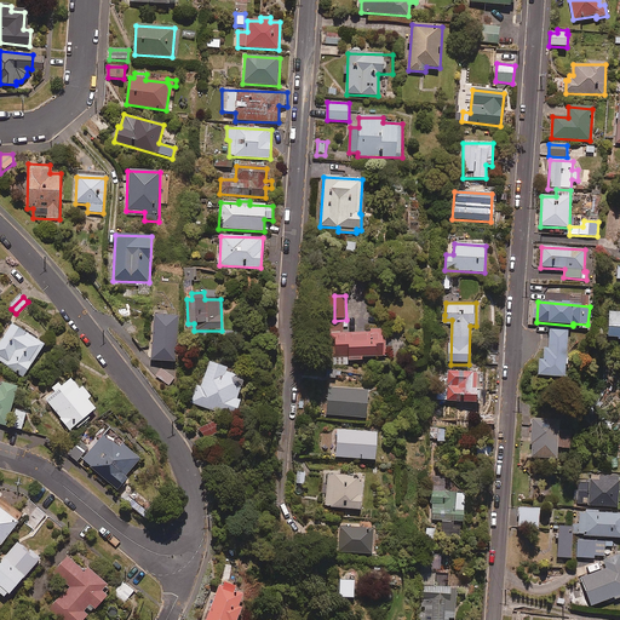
[(619,311),(609,313),(609,339),(619,339),(619,311)]
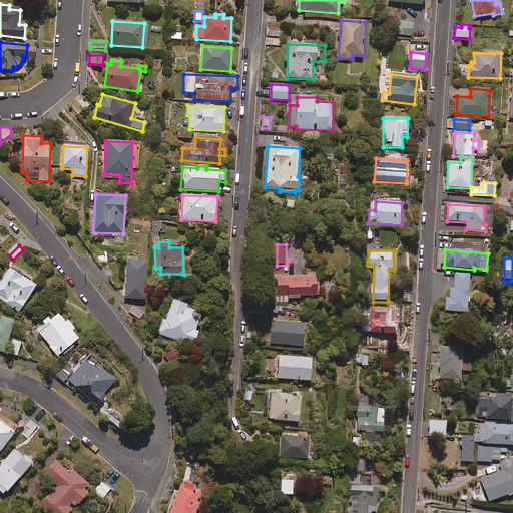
[(147,263),(127,262),(125,299),(145,300),(147,263)]
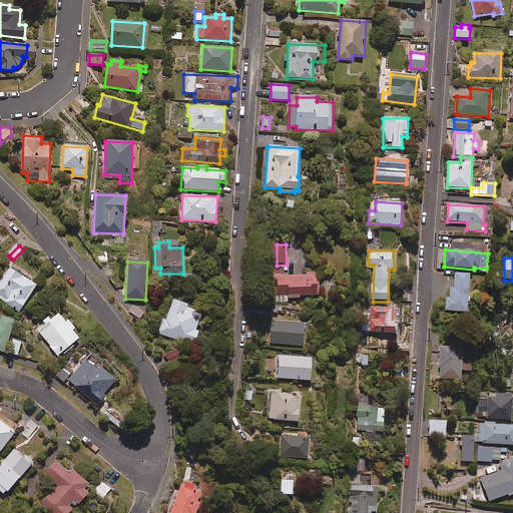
[(36,286),(10,269),(0,283),(0,299),(20,313),(36,286)]
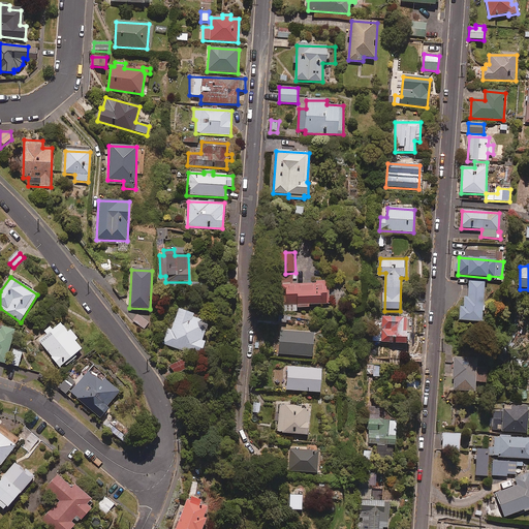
[(286,309),(310,308),(310,305),(328,305),(327,280),(315,280),(315,282),(292,283),(286,283),(286,309)]
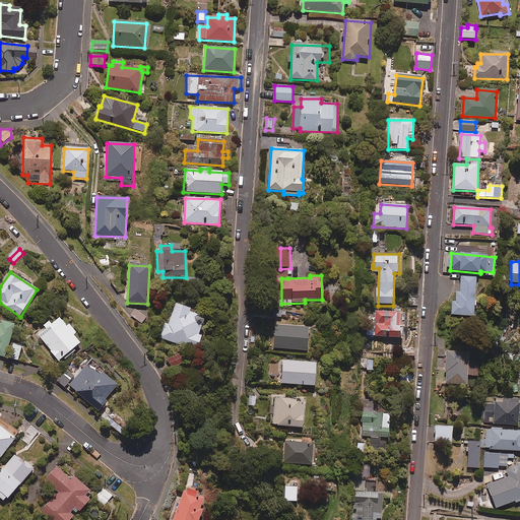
[(452,316),(474,317),(475,307),(476,307),(477,301),(475,301),(476,277),(461,276),(460,291),(457,291),(456,302),(453,302),(452,316)]
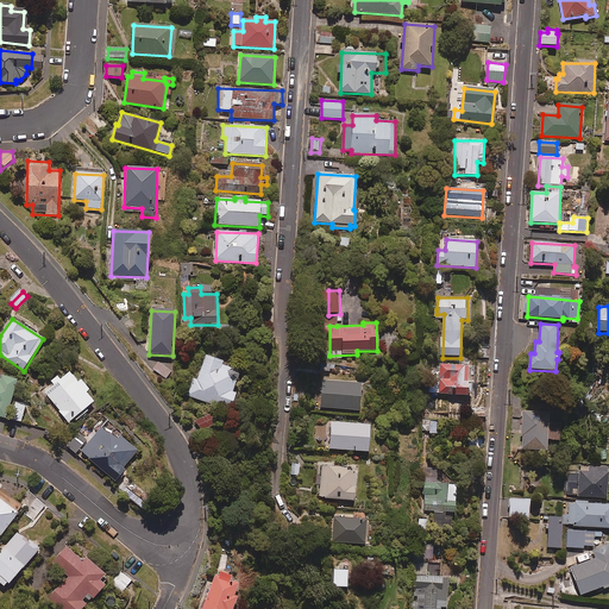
[(194,378),(187,396),(209,405),(212,401),(232,408),(237,395),(233,394),(240,372),(221,365),(223,363),(206,356),(198,381),(194,378)]
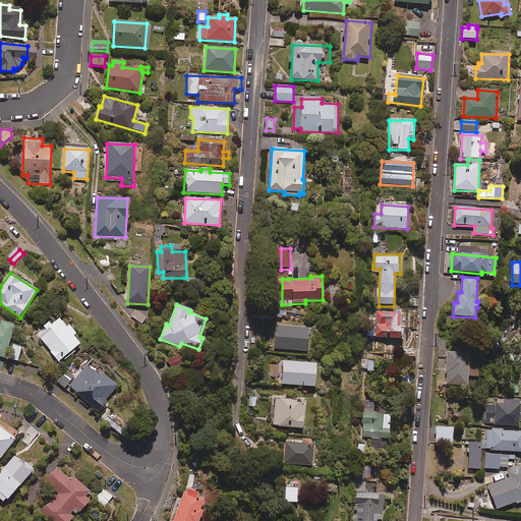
[(404,313),(375,313),(374,339),(403,340),(404,313)]
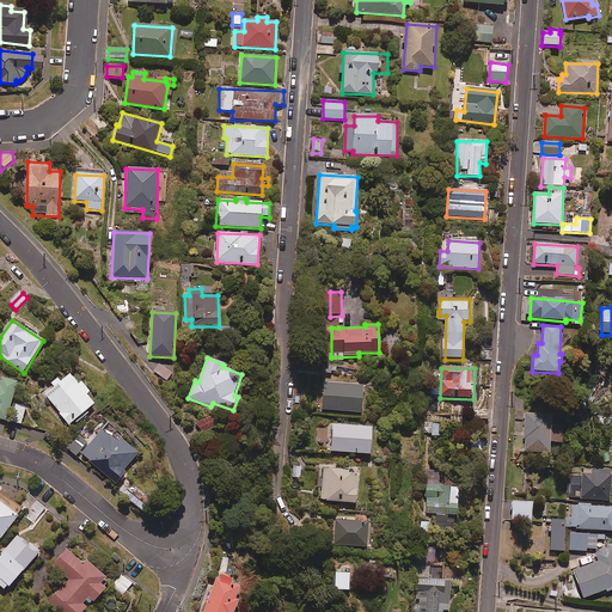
[(78,385),(71,375),(61,383),(57,378),(50,384),(54,387),(44,396),(71,426),(95,404),(86,396),(90,392),(81,383),(78,385)]
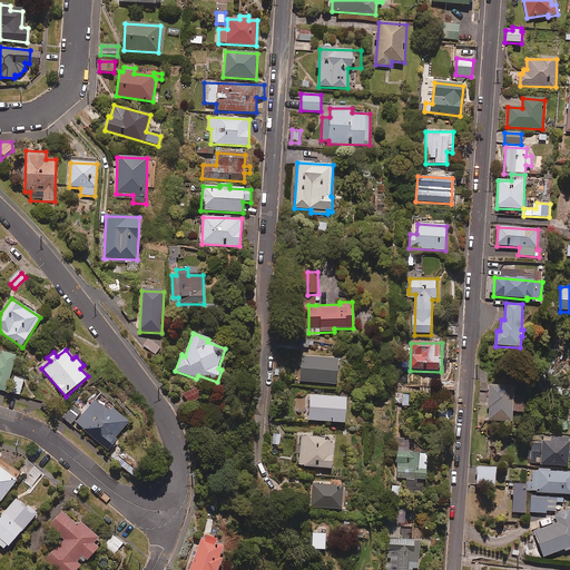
[(0,359),(0,357),(0,390),(6,392),(16,356),(1,353),(0,359)]
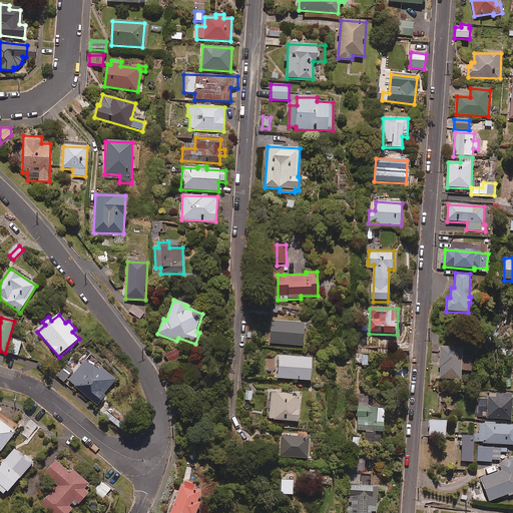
[(305,323),(272,321),(270,344),(303,347),(305,323)]
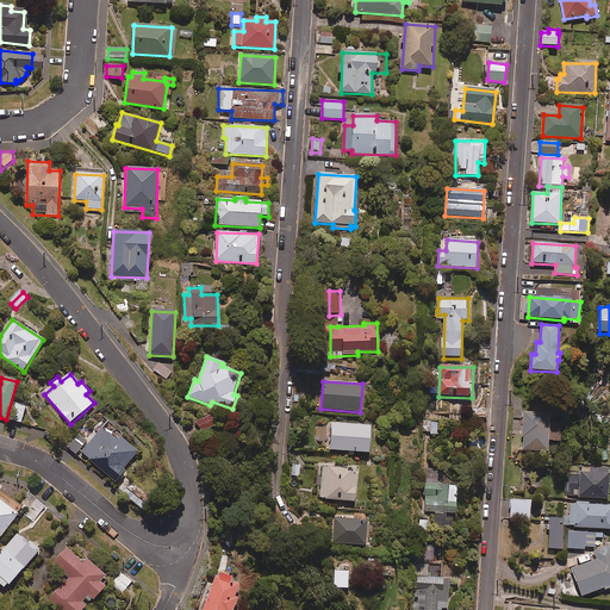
[(26,406),(16,404),(12,422),(22,424),(26,406)]
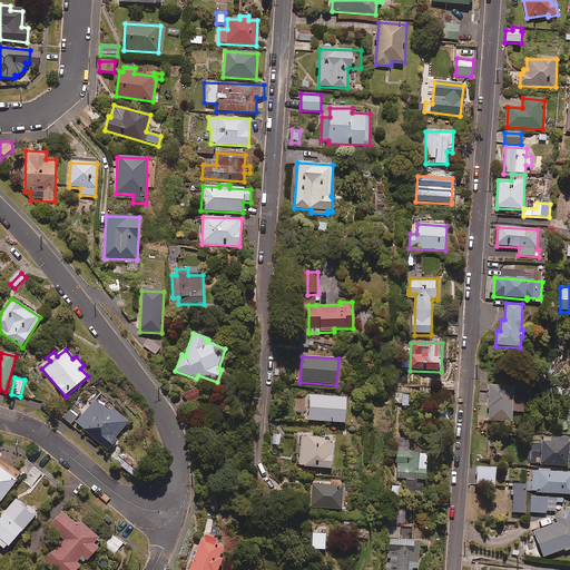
[(514,386),(489,386),(489,422),(513,423),(513,414),(524,414),(524,397),(514,397),(514,386)]
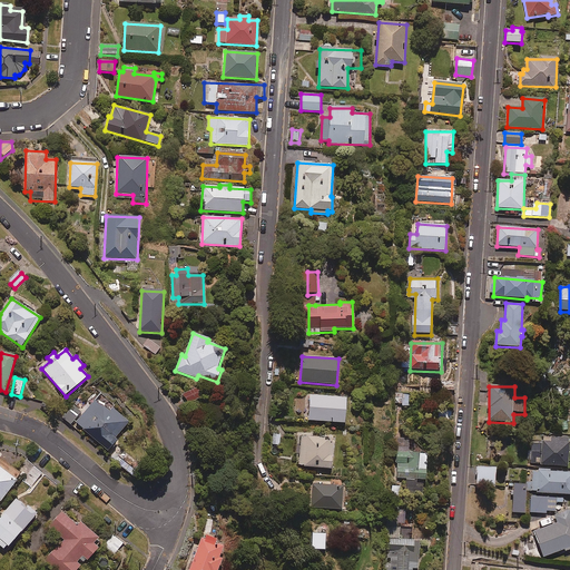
[(197,390),(183,394),(186,405),(200,401),(197,390)]
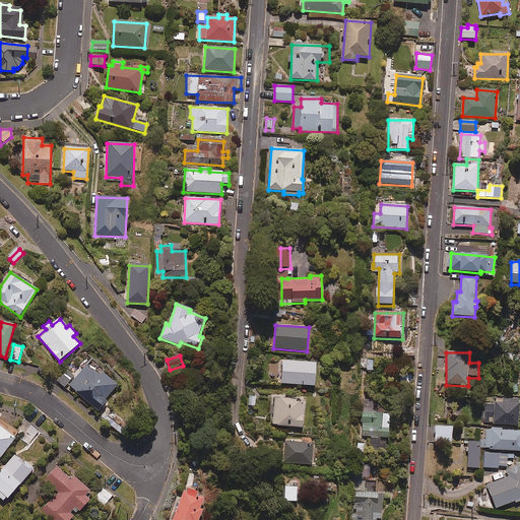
[(317,364),(282,361),(281,384),(315,387),(317,364)]
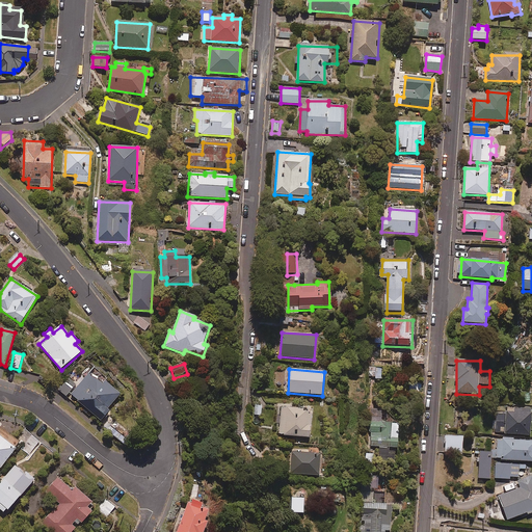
[(121,395),(92,371),(71,396),(101,422),(109,411),(107,409),(121,395)]
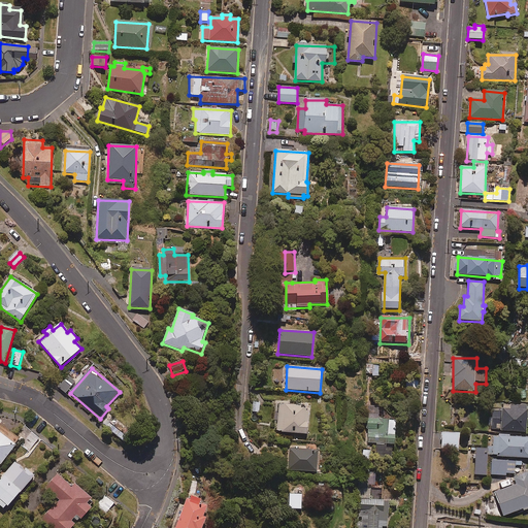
[(309,406),(279,404),(277,432),(307,434),(309,406)]
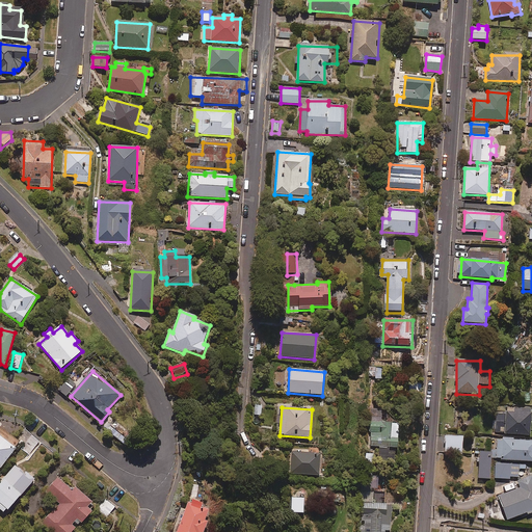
[(496,422),(493,422),(493,429),(496,429),(496,434),(531,434),(531,408),(506,407),(506,414),(496,414),(496,422)]
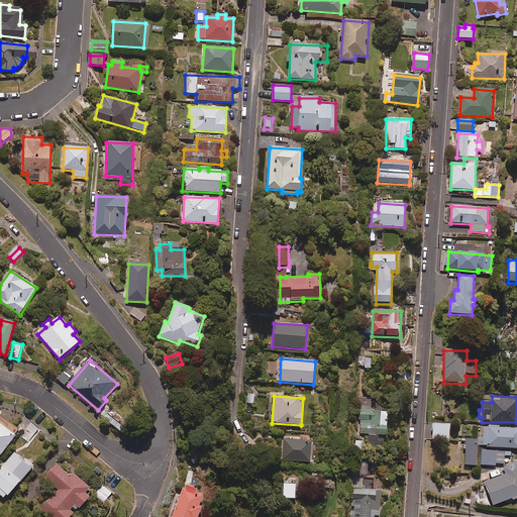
[(370,446),(385,445),(384,438),(381,438),(381,436),(388,436),(388,413),(382,413),(382,410),(372,411),(371,403),(359,403),(360,435),(369,435),(370,446)]
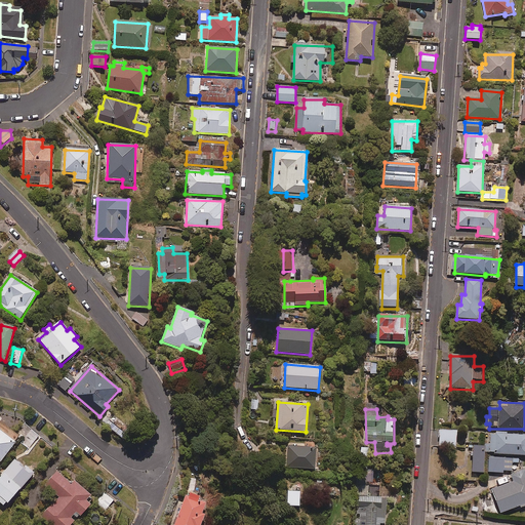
[(106,416),(102,420),(106,423),(112,430),(121,439),(125,436),(106,416)]
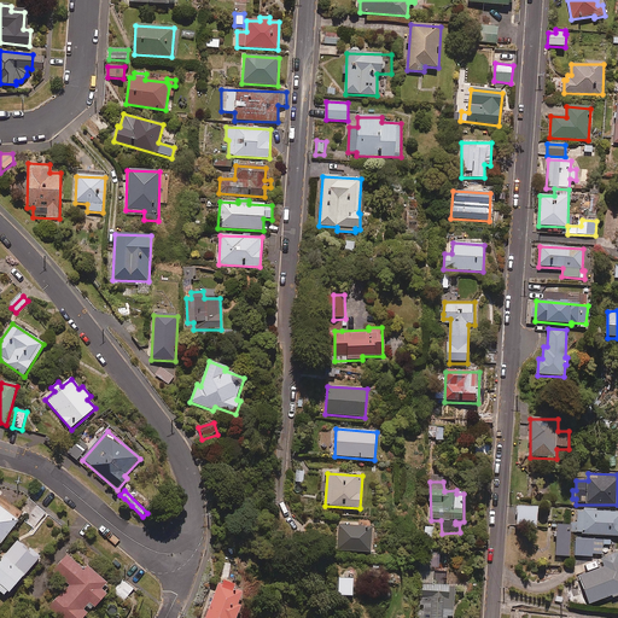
[(0,544),(0,546),(23,516),(0,497),(0,544)]
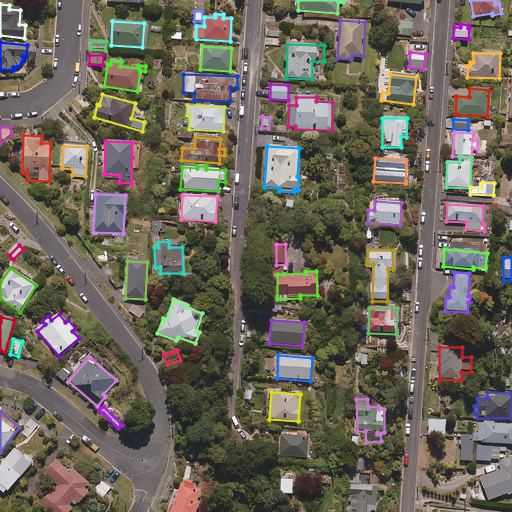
[(38,425),(24,413),(16,422),(25,429),(23,432),(28,437),(38,425)]
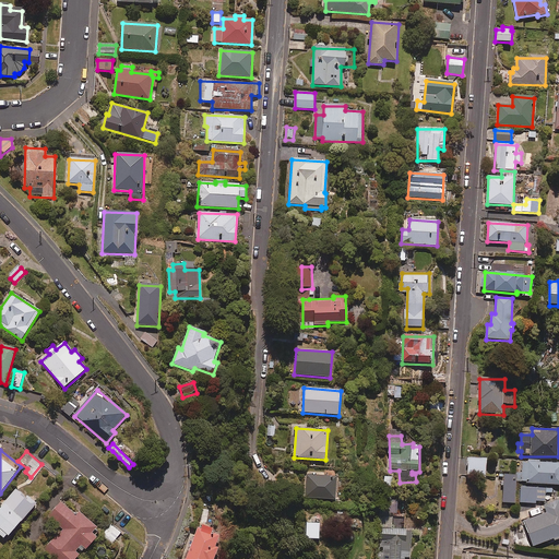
[(487,459),(468,458),(467,478),(486,479),(487,459)]
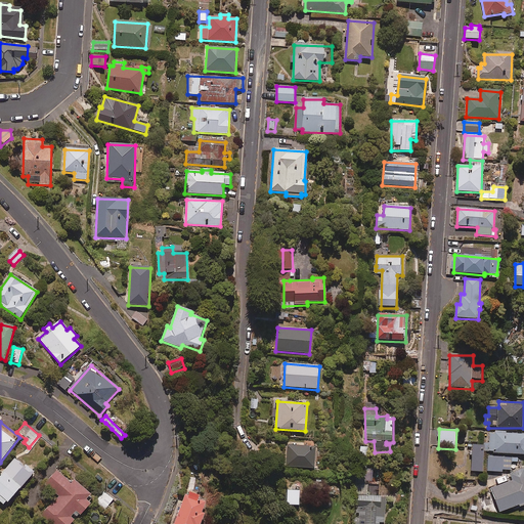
[(489,442),(485,442),(486,448),(489,448),(489,452),(493,452),(493,454),(523,455),(523,434),(489,433),(489,442)]
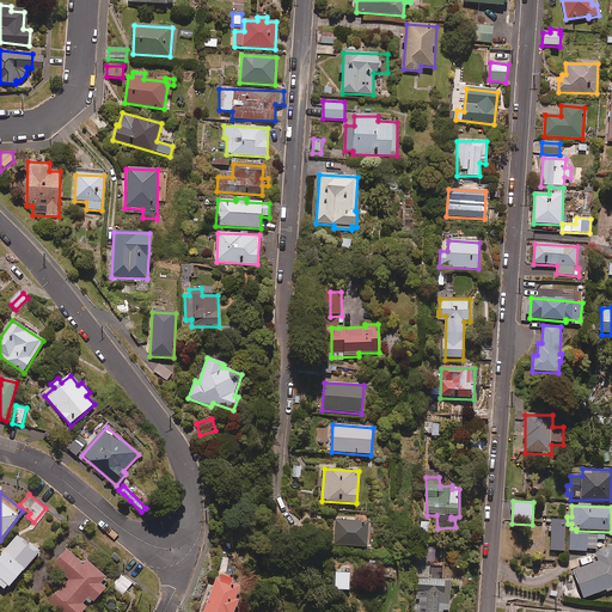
[(335,520),(334,546),(363,548),(367,548),(368,521),(335,520)]
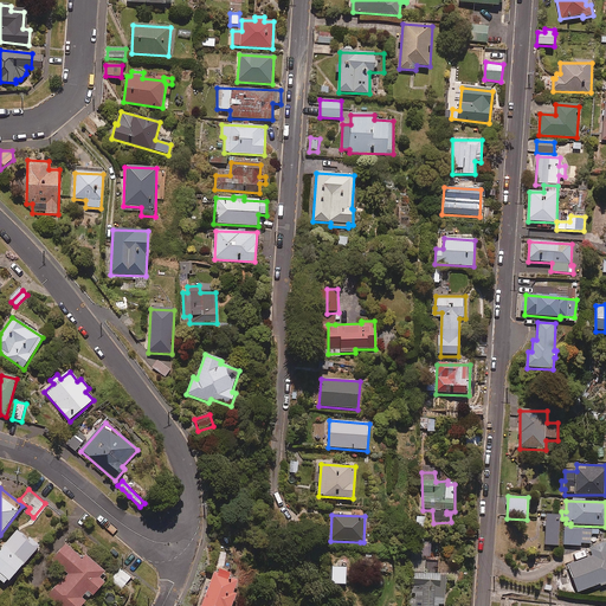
[(560,547),(560,515),(546,515),(546,522),(543,522),(543,547),(560,547)]
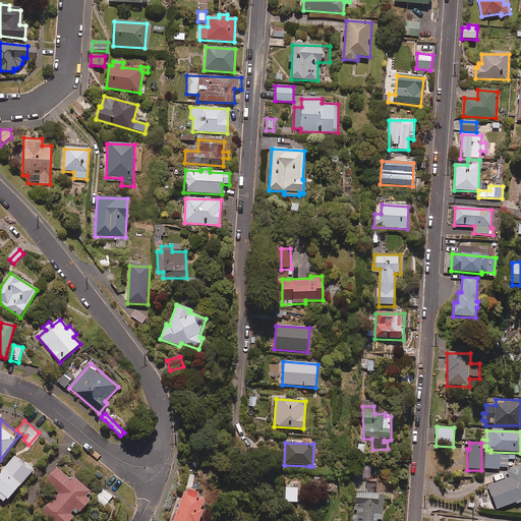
[(509,454),(484,453),(484,468),(500,469),(500,467),(508,467),(508,459),(508,455),(509,454)]
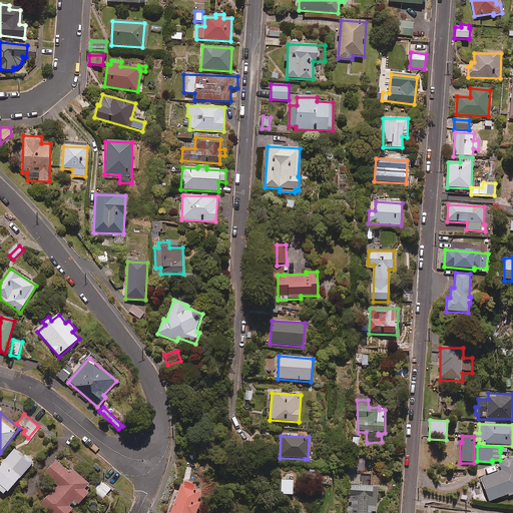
[(0,492),(3,495),(6,492),(8,494),(33,463),(25,456),(23,457),(14,450),(0,466),(0,492)]
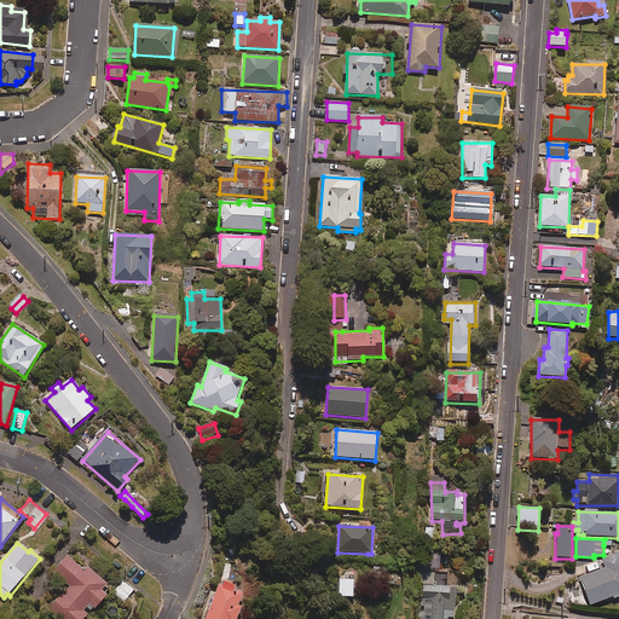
[(605,568),(579,577),(589,605),(613,596),(614,600),(618,597),(618,595),(618,594),(618,554),(602,560),(605,568)]
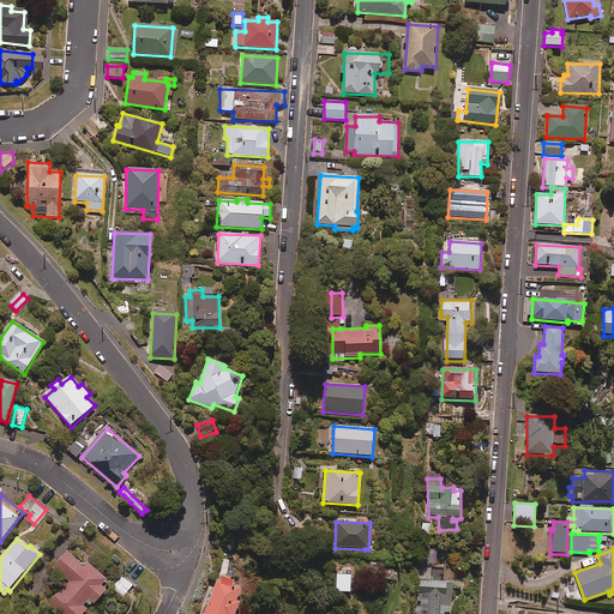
[(68,581),(48,605),(53,609),(58,613),(83,613),(88,611),(89,612),(107,591),(101,588),(107,581),(86,564),(83,567),(66,553),(54,567),(68,581)]
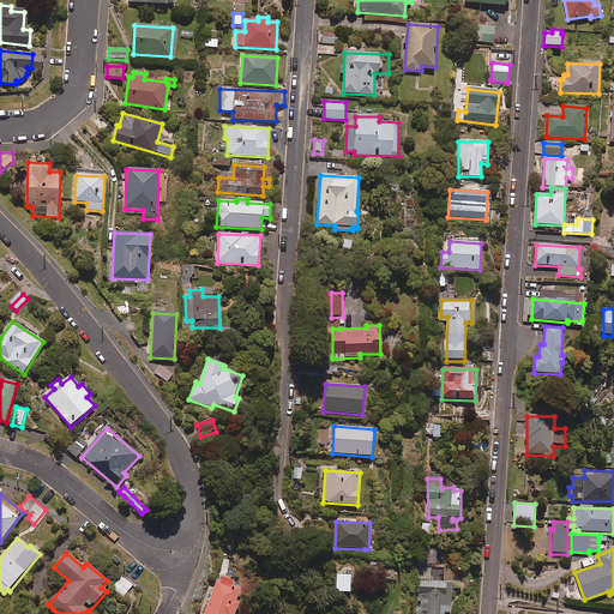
[(445,613),(450,613),(453,584),(443,583),(445,571),(420,569),(416,601),(421,602),(420,607),(416,607),(415,613),(445,613)]
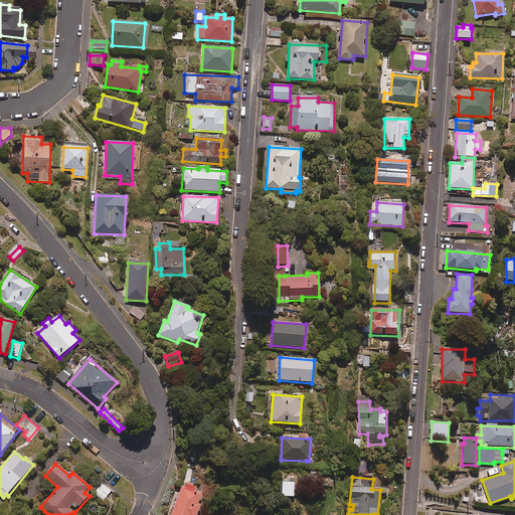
[(112,490),(104,484),(96,493),(105,500),(112,490)]
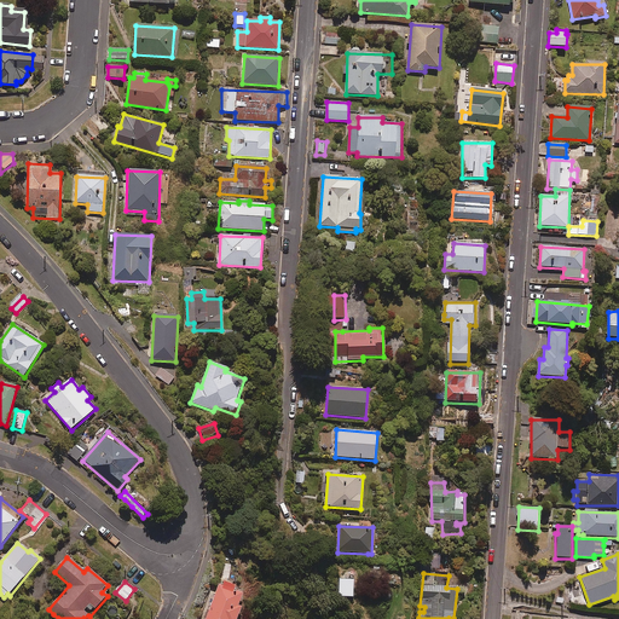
[(237,618),(242,608),(238,607),(243,595),(235,591),(237,586),(225,582),(223,586),(219,585),(204,618),(237,618)]
